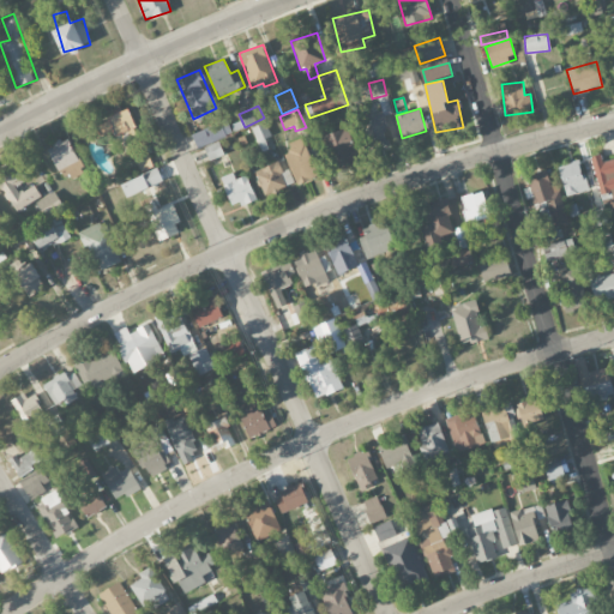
[(97,143),(136,126),(130,110),(90,126),(97,143)]
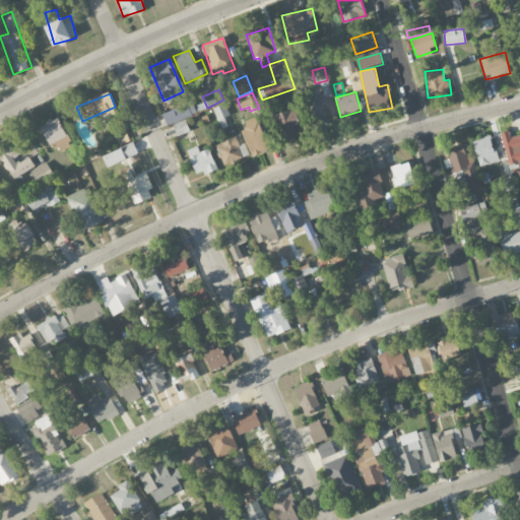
[(306,102),(312,128),(331,123),(324,96),(306,102)]
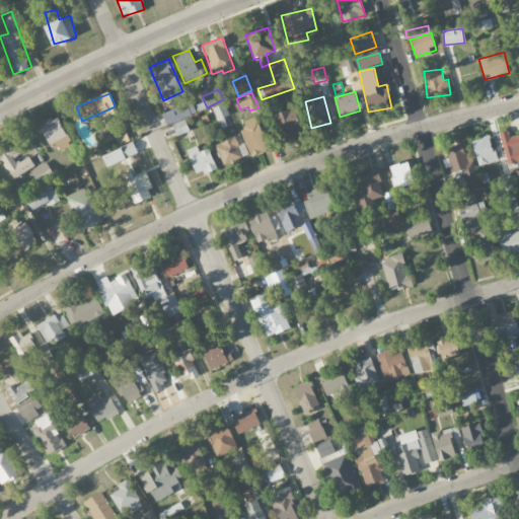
[(197,113),(192,100),(161,115),(166,127),(197,113)]
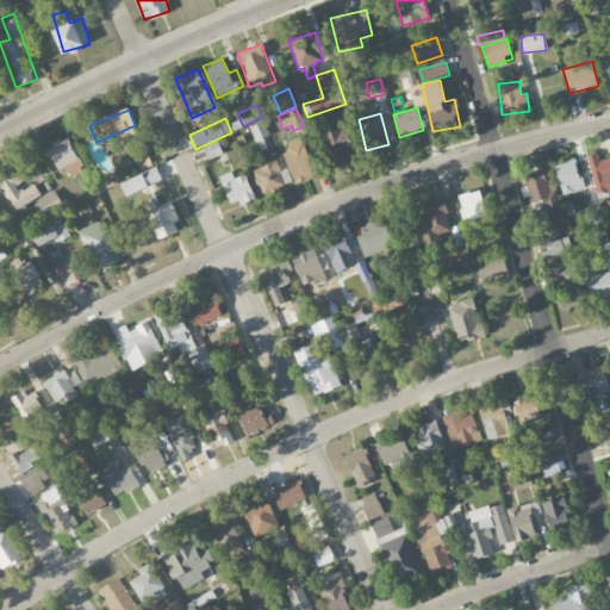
[(269,135),(263,122),(249,128),(256,142),(269,135)]
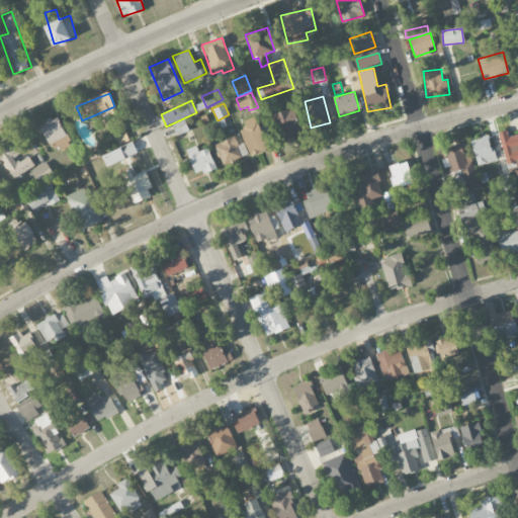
[(280,145),(304,137),(292,108),(270,115),(280,145)]
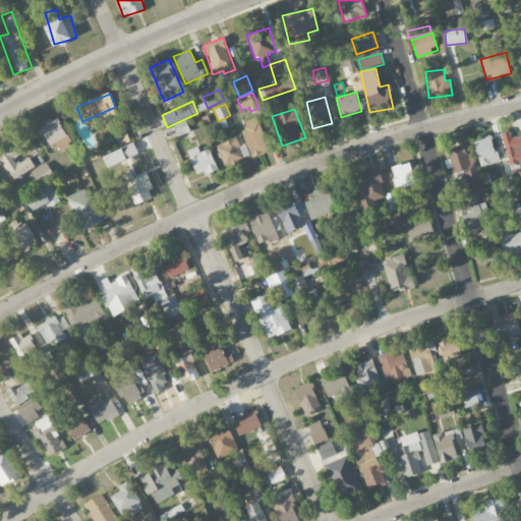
[(60,117),(41,124),(51,154),(70,147),(60,117)]
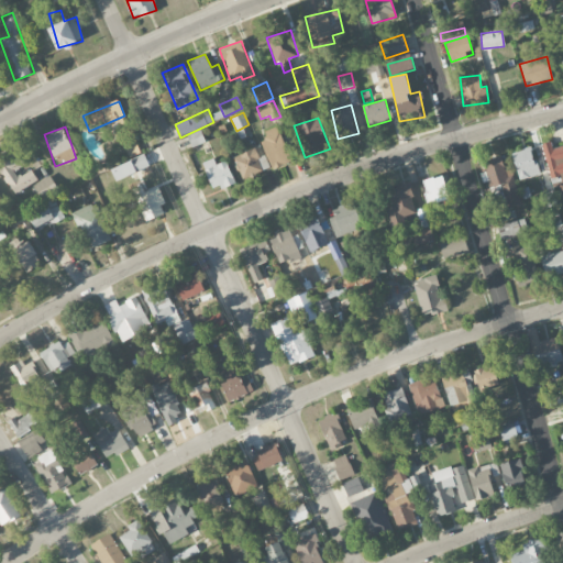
[(263,132),(266,140),(261,142),(272,169),(291,161),(277,127),(263,132)]
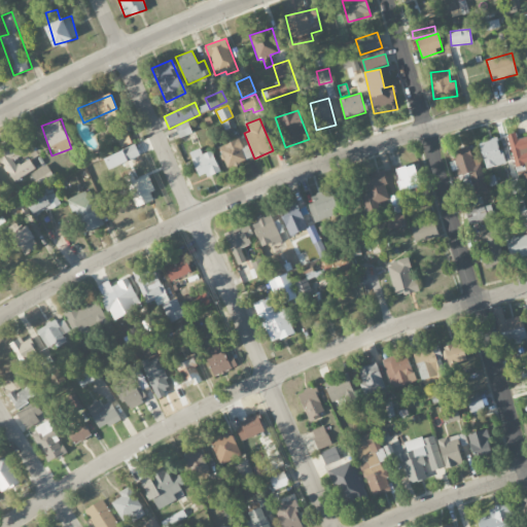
[(175,126),(178,137),(191,134),(188,123),(175,126)]
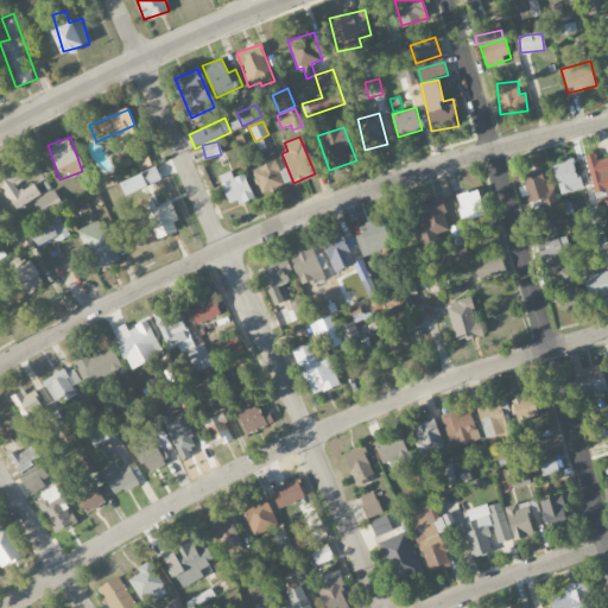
[(135,159),(139,169),(150,165),(145,154),(135,159)]
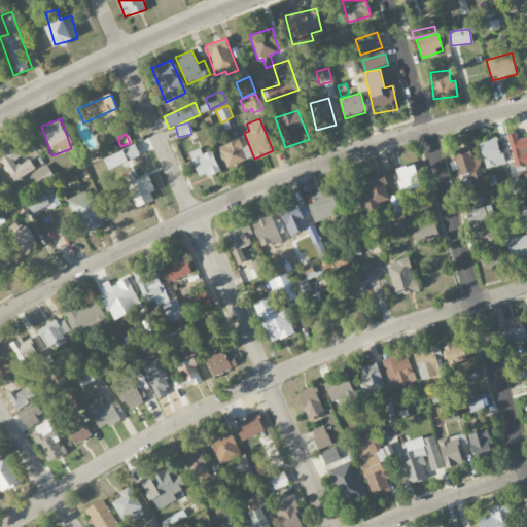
[(504,163),(496,137),(479,143),(487,169),(504,163)]
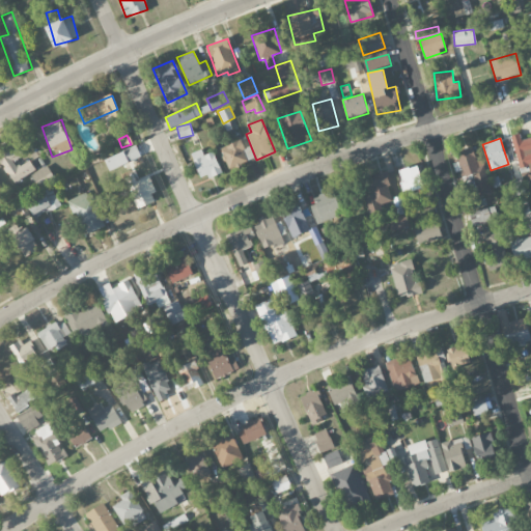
[(0,163),(16,184),(35,169),(26,157),(11,139),(0,147),(0,163)]
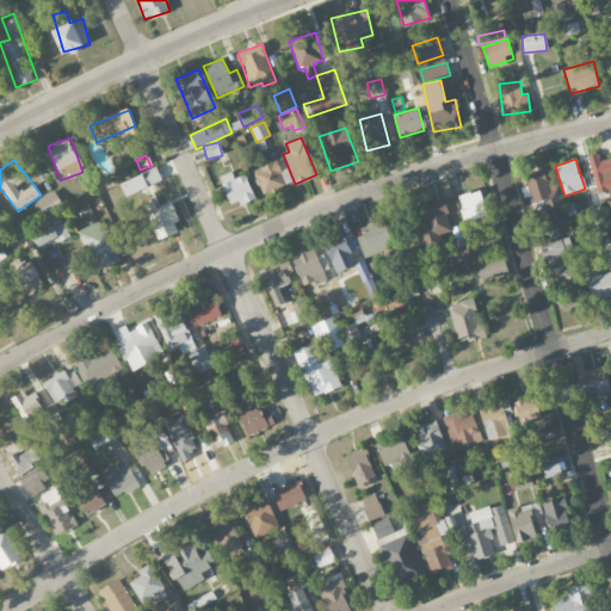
[(264,196),(294,183),(288,170),(282,172),(277,160),(253,171),(264,196)]
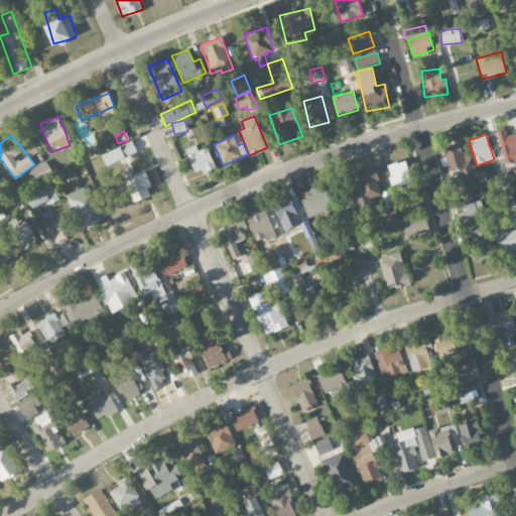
[(137,154),(133,143),(101,153),(105,164),(137,154)]
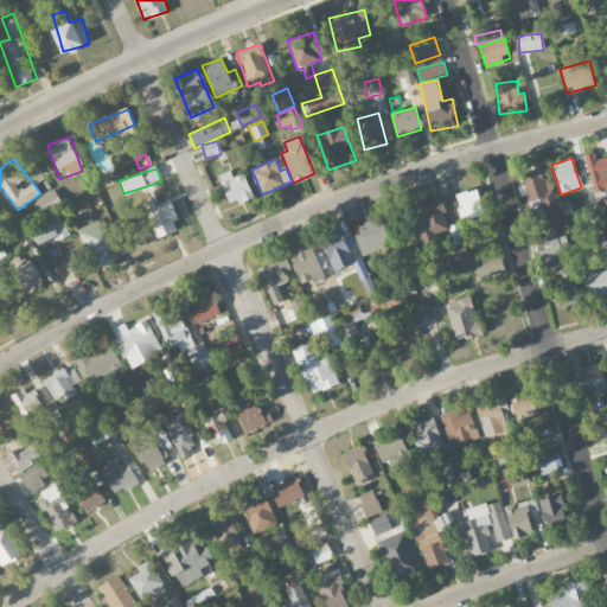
[(553,181),(544,184),(541,168),(519,173),(526,202),(540,199),(542,208),(526,211),(531,228),(562,221),(553,181)]
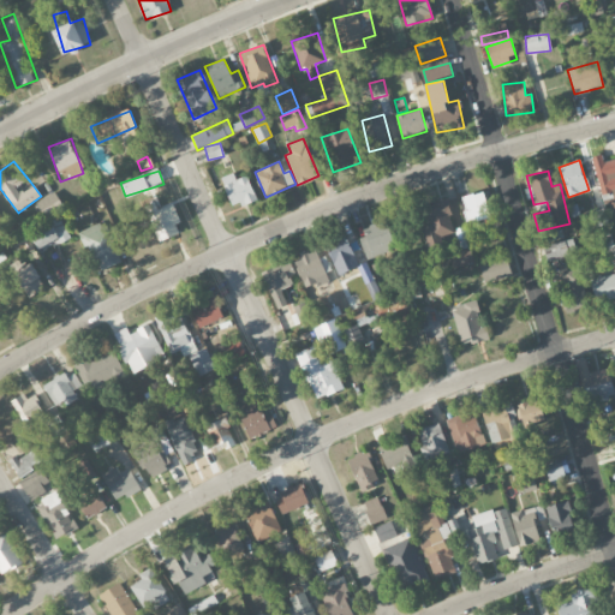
[(233,208),(257,199),(248,175),(237,180),(233,173),(221,178),(233,208)]
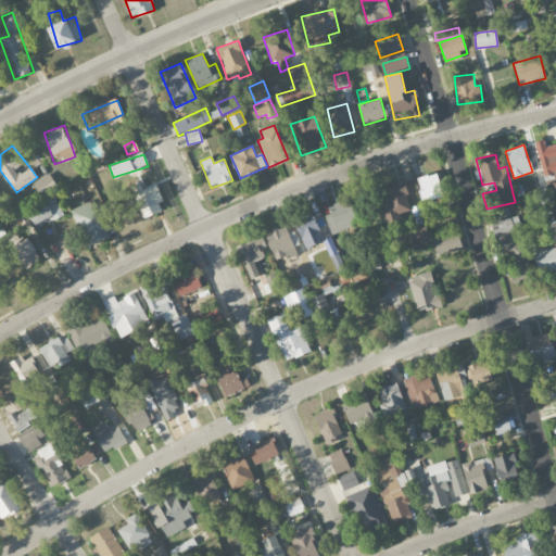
[(443,196),(437,173),(418,178),(424,201),(443,196)]
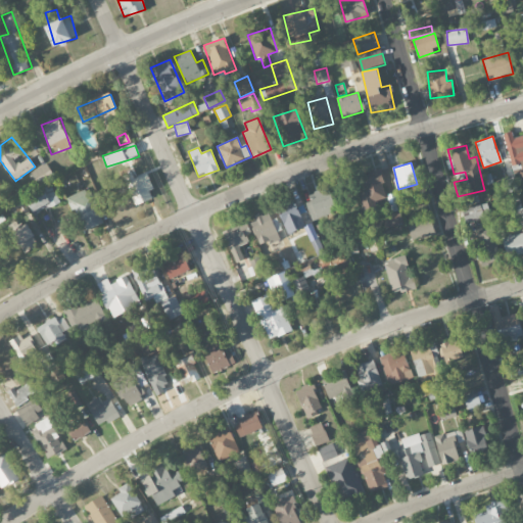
[(361,175),(369,212),(377,211),(375,201),(387,199),(380,170),(361,175)]
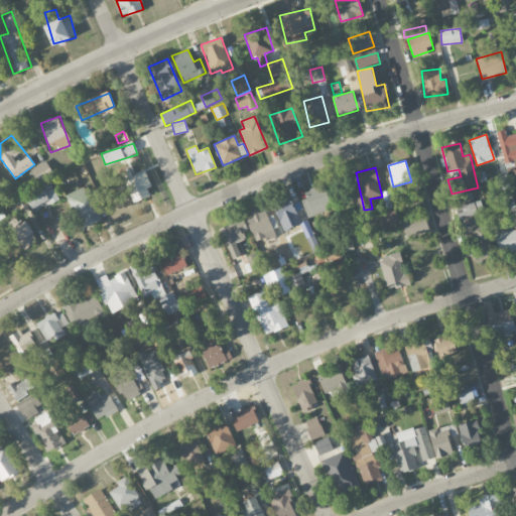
[(150,197),(147,188),(151,186),(145,170),(132,175),(130,170),(121,173),(132,203),(150,197)]
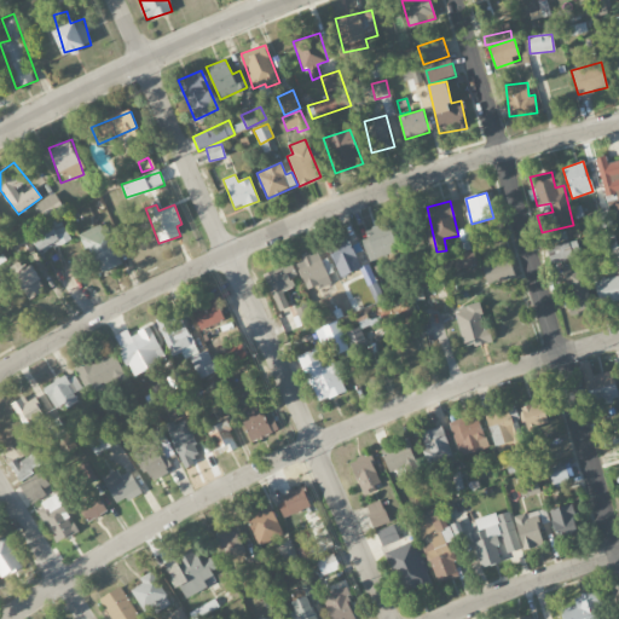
[(70,238),(63,221),(30,235),(38,252),(70,238)]
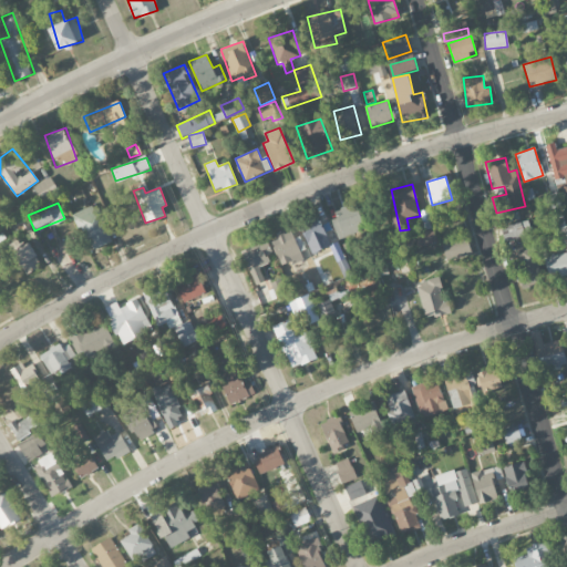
[(94,204),(73,215),(92,251),(114,240),(94,204)]
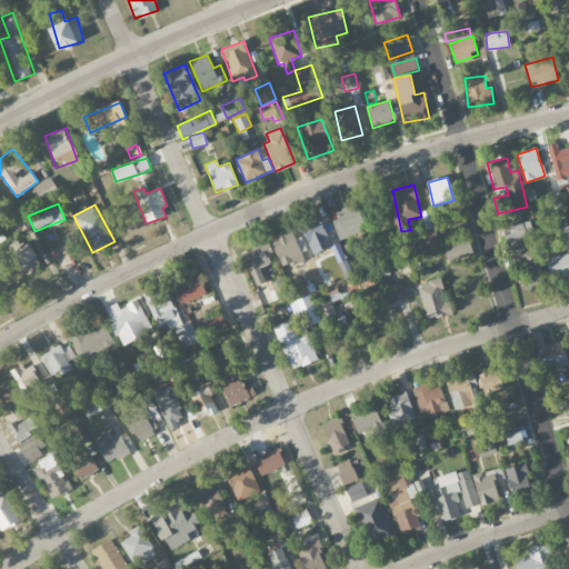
[(367,229),(357,206),(330,217),(340,240),(367,229)]
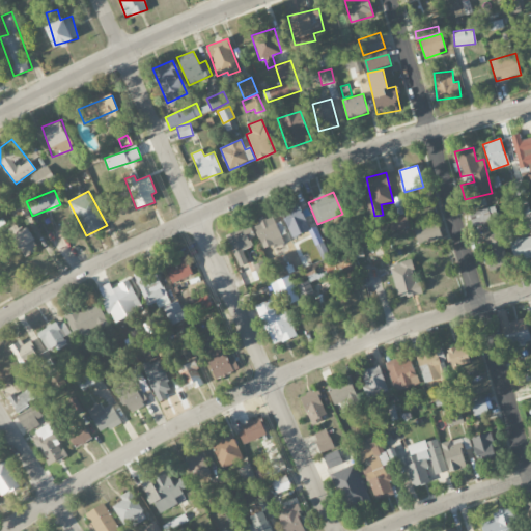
[(404,214),(402,196),(393,198),(396,215),(404,214)]
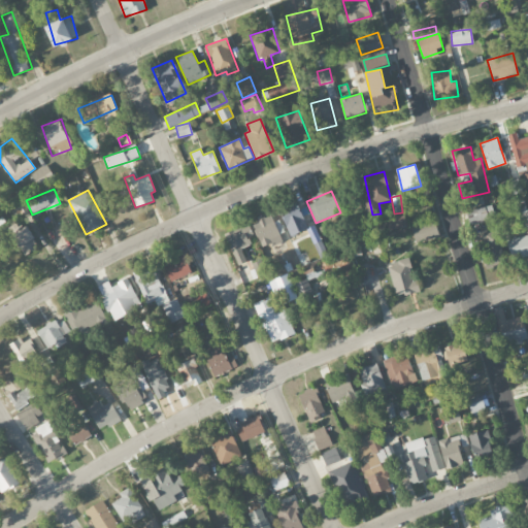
[(466,211),(469,225),(495,218),(492,204),(466,211)]
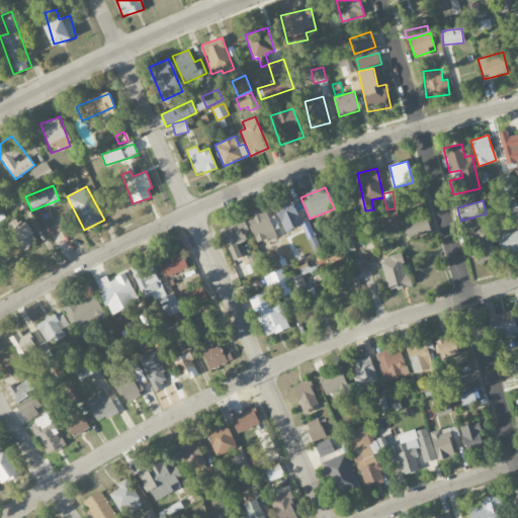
[(274,209),(285,233),(303,225),(292,201),(274,209)]
